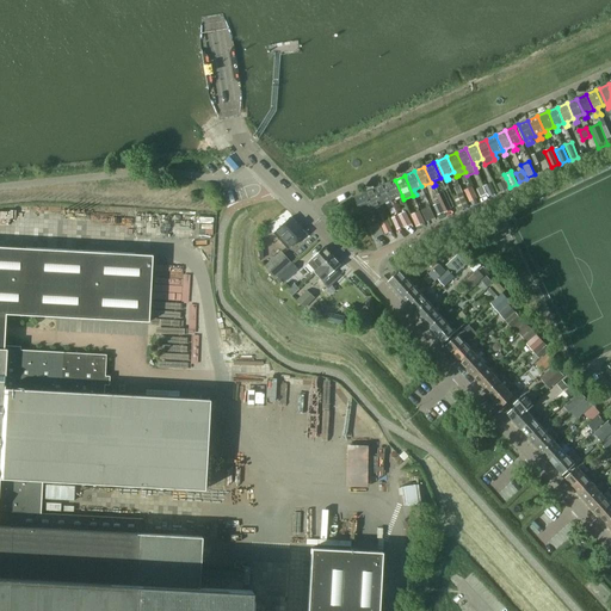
[(395,180),(386,185),(393,199),(394,204),(397,203),(395,198),(402,196),(395,180)]
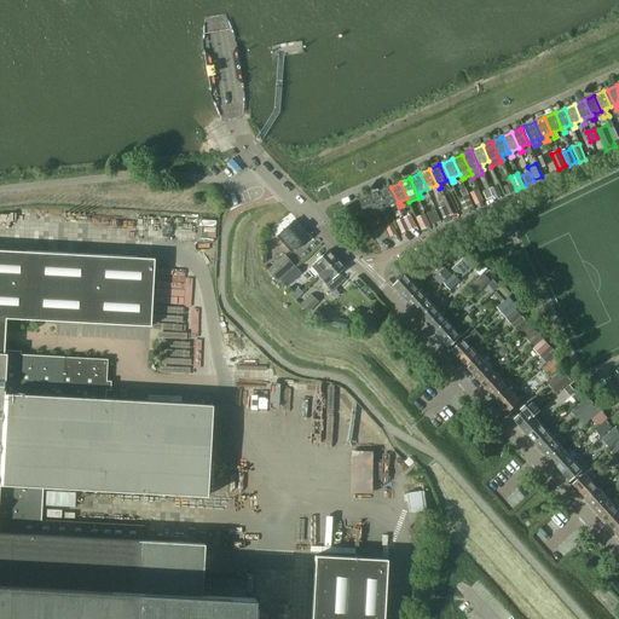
[(510,184),(504,187),(508,195),(514,191),(510,184)]
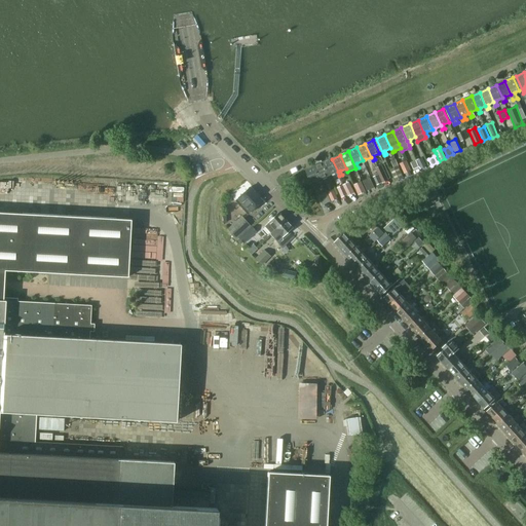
[(422,157),(416,160),(419,167),(420,170),(426,166),(422,157)]
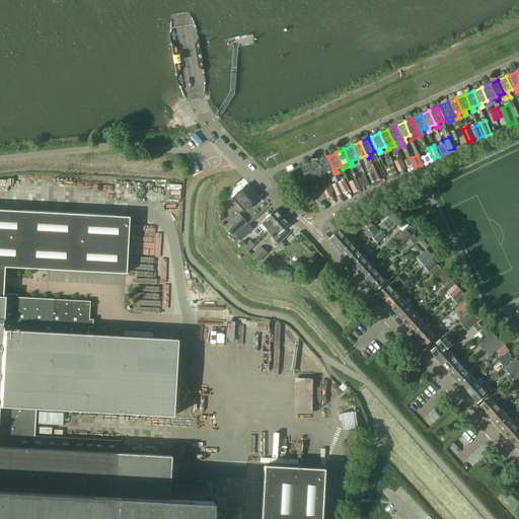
[(327,157),(319,160),(324,173),(326,177),(328,176),(335,173),(334,169),(327,157)]
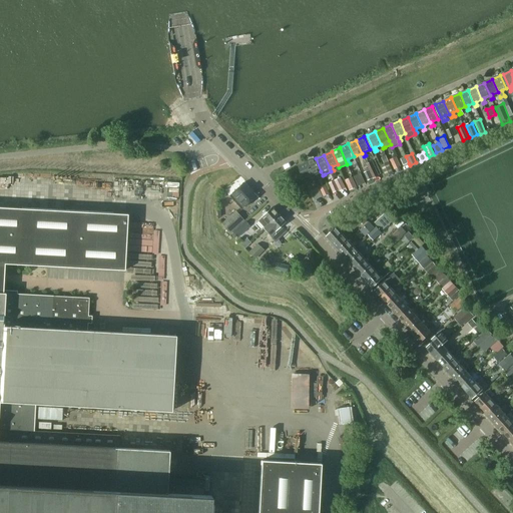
[(390,159),(394,170),(396,169),(400,168),(401,167),(397,156),(390,159)]
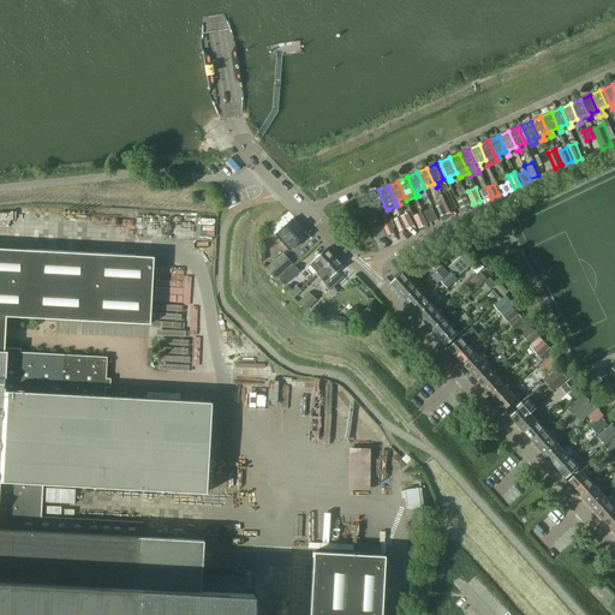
[(487,187),(479,190),(484,198),(488,197),(490,196),(487,187)]
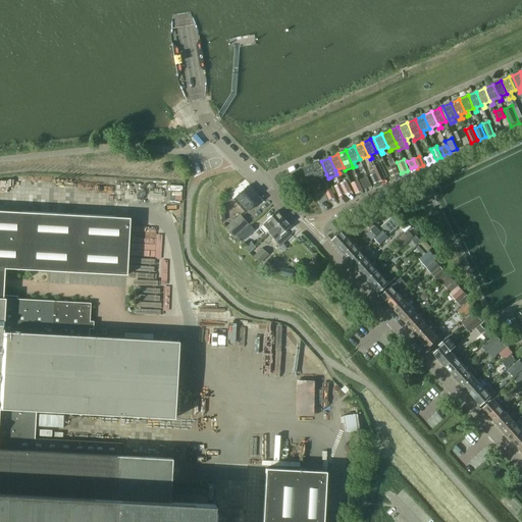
[(321,161),(312,165),(318,178),(320,181),(322,180),(328,178),(326,174),(321,161)]
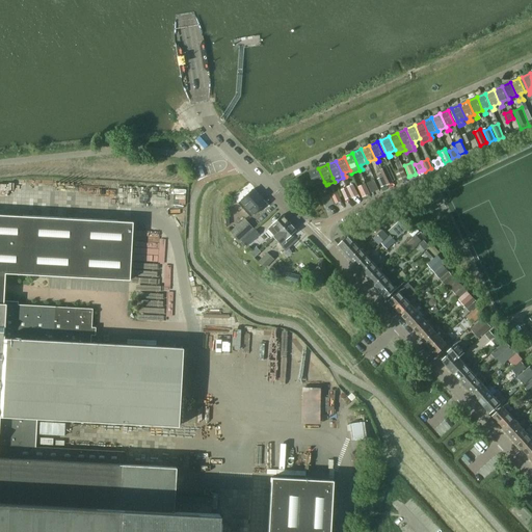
[(310,173),(312,178),(313,179),(314,181),(316,185),(318,189),(320,188),(326,185),(324,182),(318,168),(311,171),(310,173)]
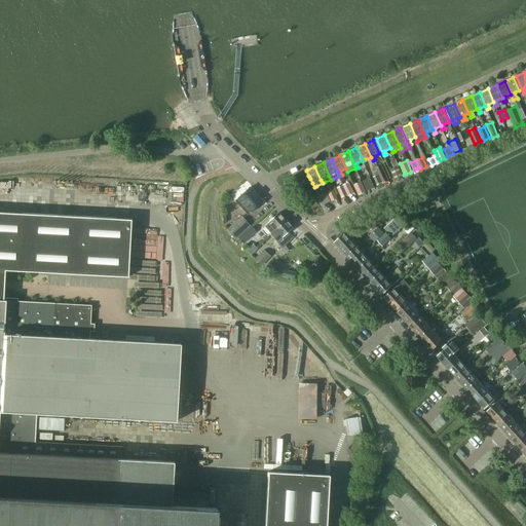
[(387,179),(381,166),(376,168),(381,181),(387,179)]
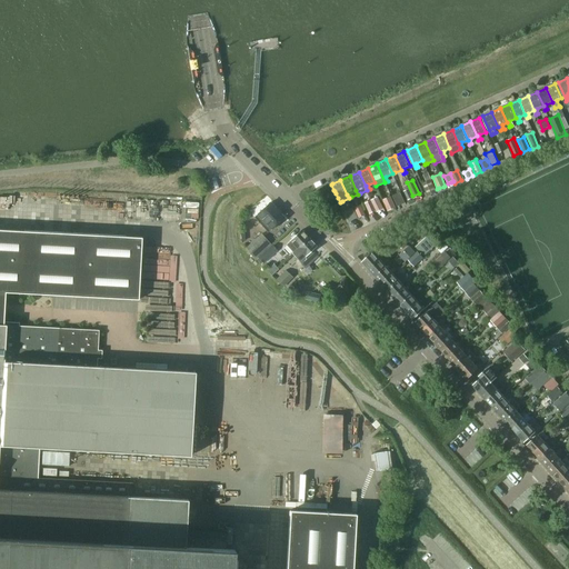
[(427,196),(428,196),(437,192),(431,180),(422,183),(422,185),(427,196)]
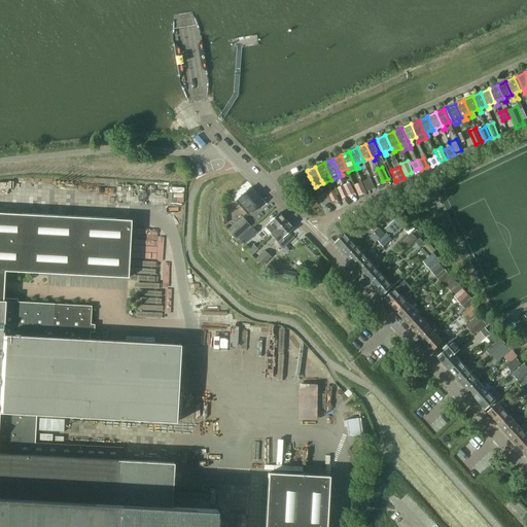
[(374,177),(377,185),(382,183),(379,175),(374,177)]
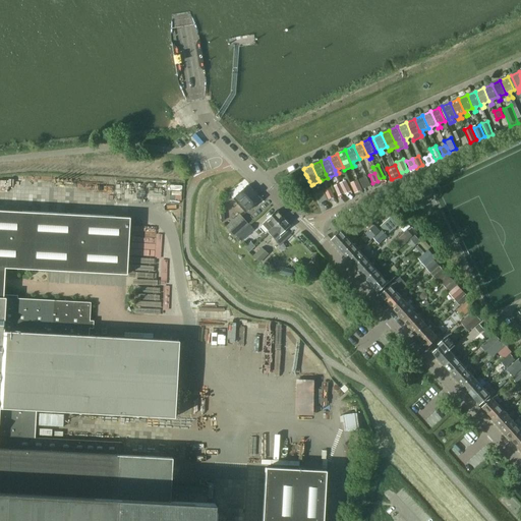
[(359,179),(363,188),(370,185),(366,176),(359,179)]
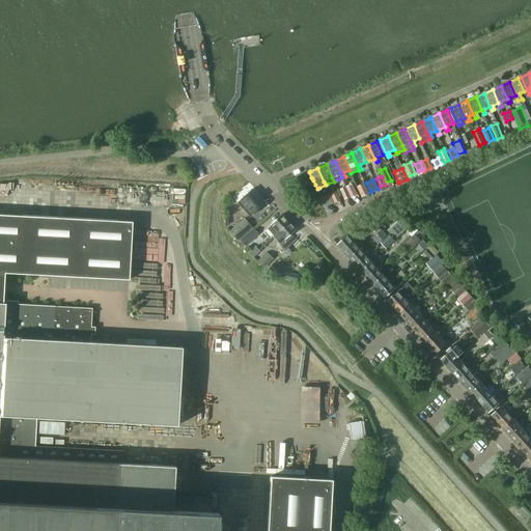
[(247,184),(232,198),(250,217),(264,203),(247,184)]
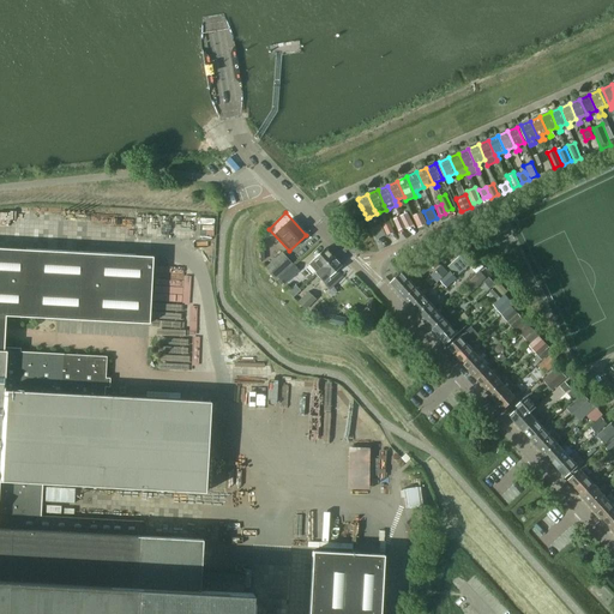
[(408,212),(401,216),(401,217),(405,228),(407,229),(414,226),(408,212)]
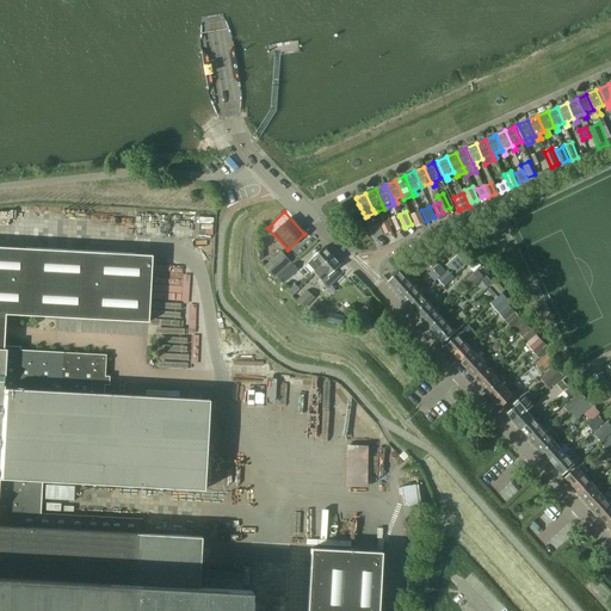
[(411,215),(415,226),(424,222),(419,211),(411,215)]
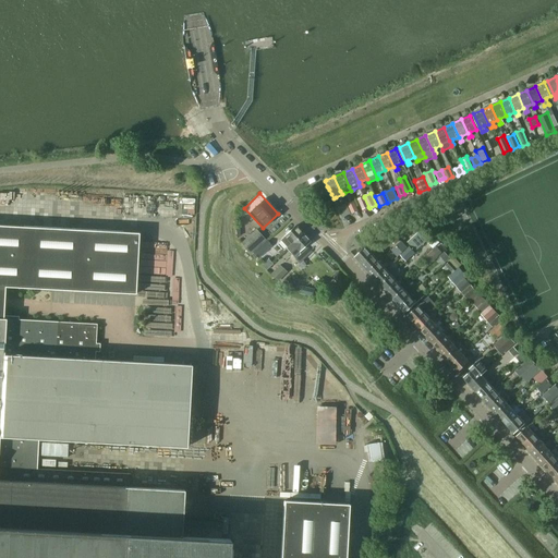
[(364,197),(358,199),(362,210),(368,207),(364,197)]
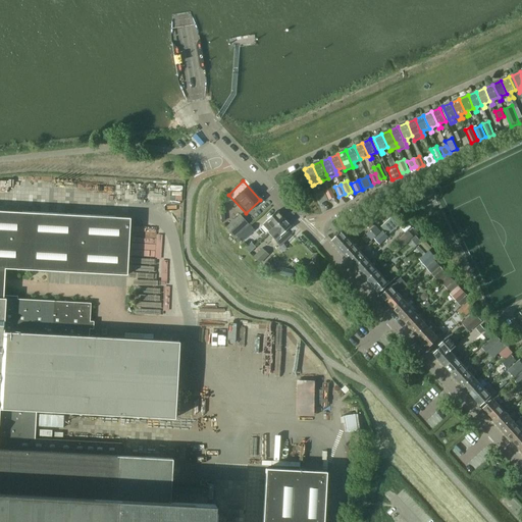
[(325,191),(329,201),(335,198),(330,189),(325,191)]
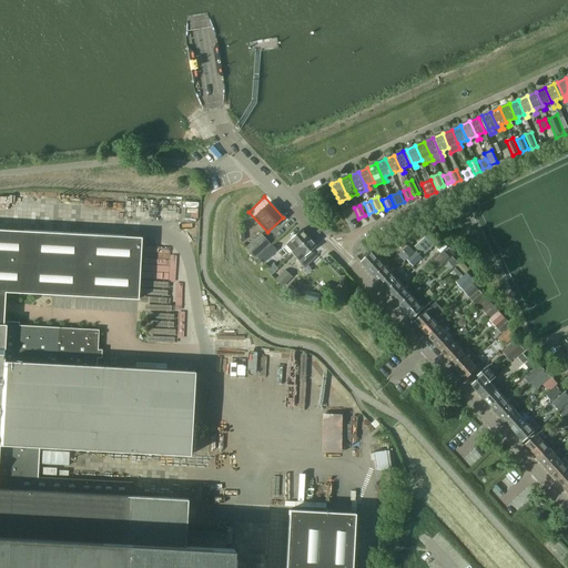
[(344,213),(343,214),(346,222),(347,222),(348,222),(357,219),(352,208),(343,212),(344,213)]
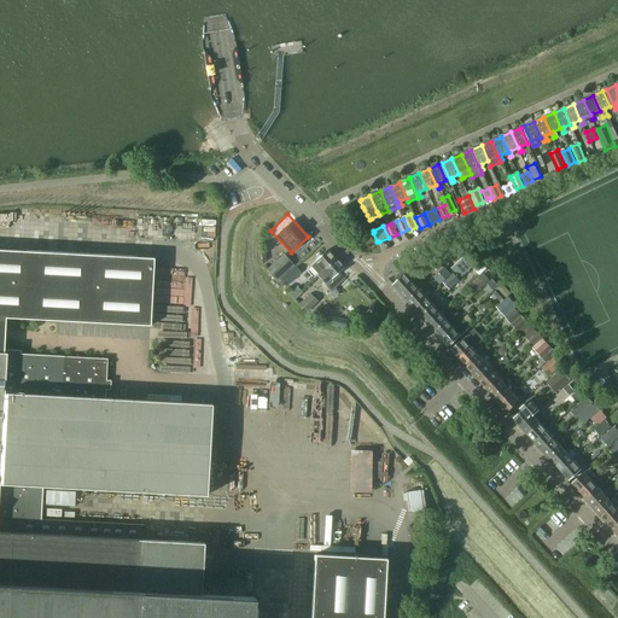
[(0,250),(0,353),(3,354),(6,354),(6,350),(4,350),(6,318),(150,325),(153,258),(0,250)]
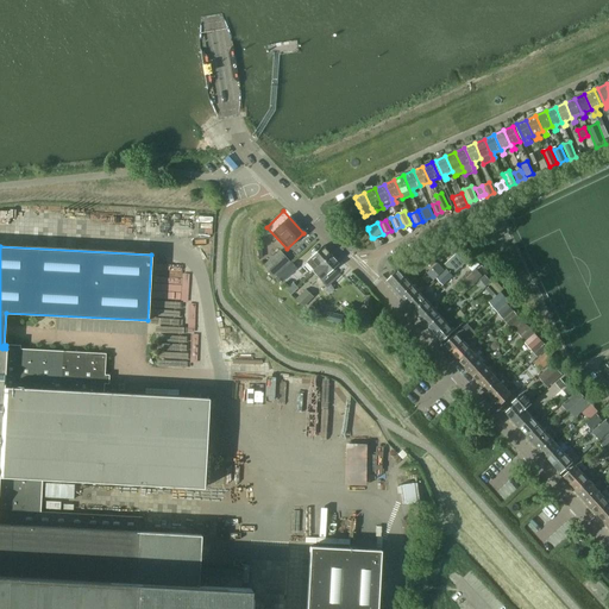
[(313,270),(331,255),(322,246),(311,258),(306,262),(313,270)]
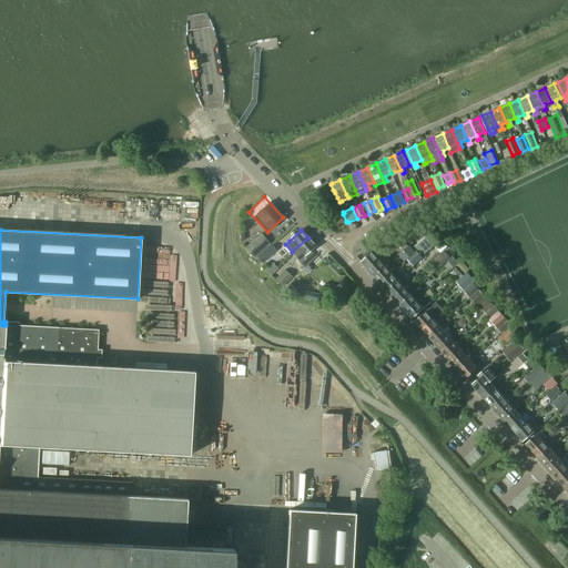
[(399,241),(396,237),(392,232),(386,237),(386,239),(394,246),(398,243),(399,241)]
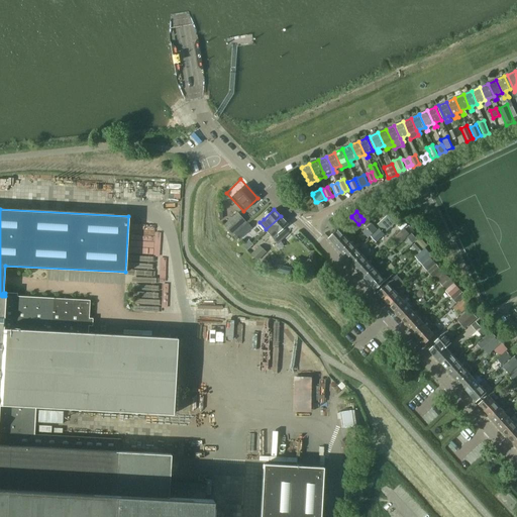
[(378,224),(385,232),(399,219),(392,211),(378,224)]
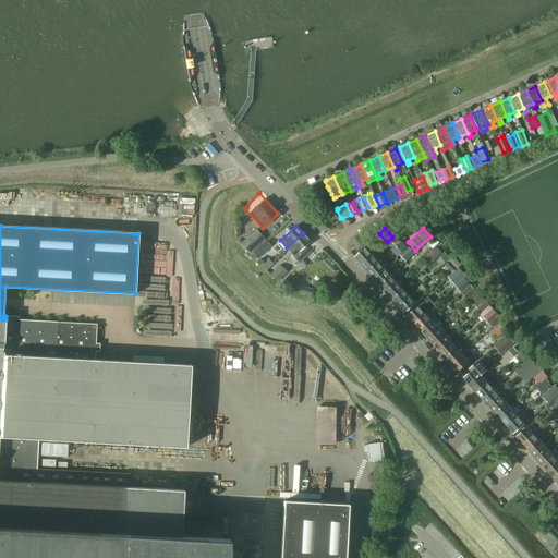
[(241,243),(251,253),(265,240),(256,229),(241,243)]
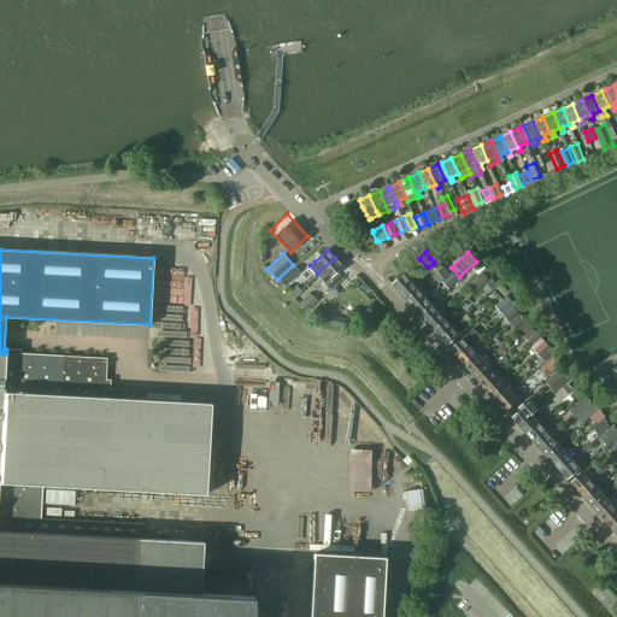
[(342,266),(335,258),(322,270),(317,274),(323,280),(325,282),(330,278),(342,266)]
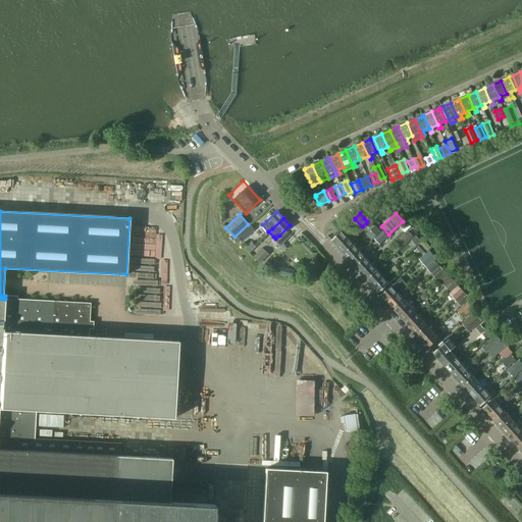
[(375,226),(369,220),(367,221),(366,223),(371,229),(375,226)]
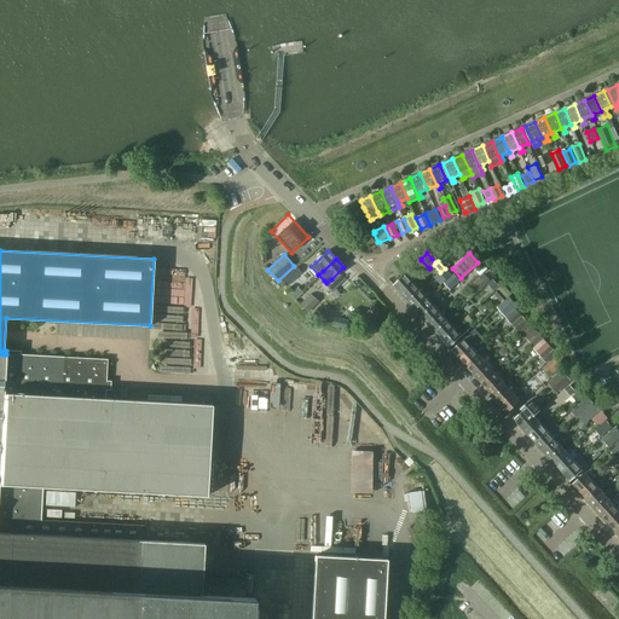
[(481,262),(474,270),(480,276),(487,270),(481,262)]
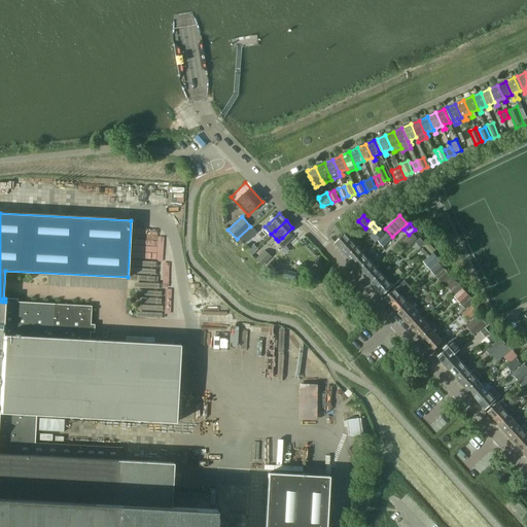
[(239,238),(244,244),(257,233),(252,226),(239,238)]
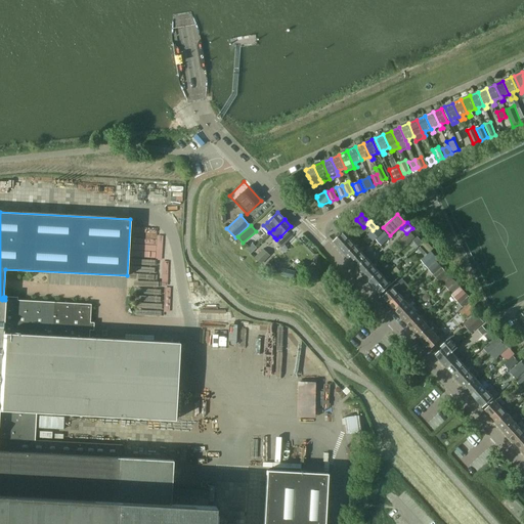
[(373,230),(373,231),(378,237),(382,233),(377,226),(377,227),(373,230)]
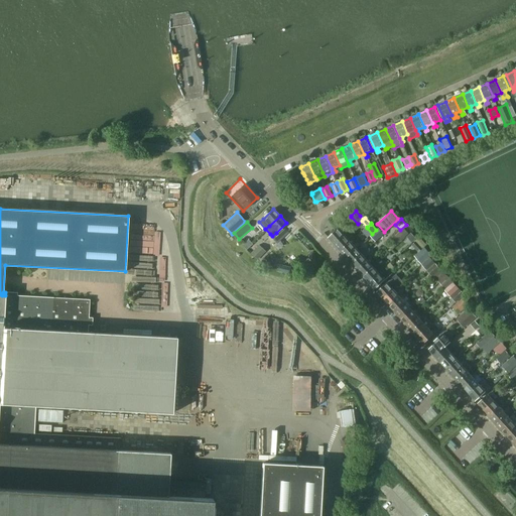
[(383,234),(378,228),(376,230),(372,234),(378,240),(383,234)]
